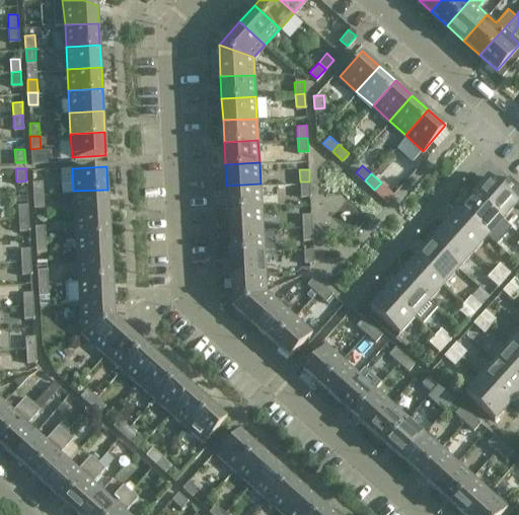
[(489,174),(473,192),(502,217),(516,202),(518,204),(518,184),(509,174),(500,185),(489,174)]
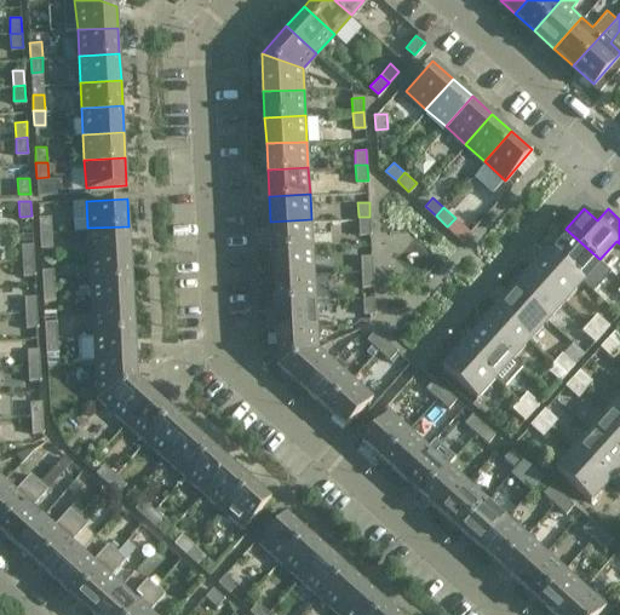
[(50,214),(39,216),(39,231),(51,230),(50,214)]
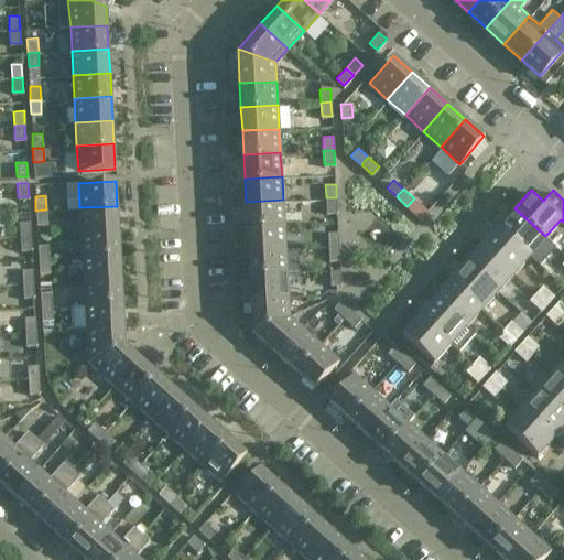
[(336,197),(326,197),(326,212),(337,212),(336,197)]
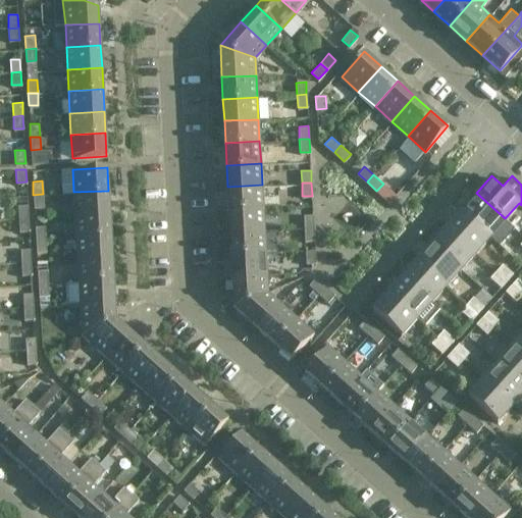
[(262,185),(227,187),(228,209),(263,207),(262,185)]
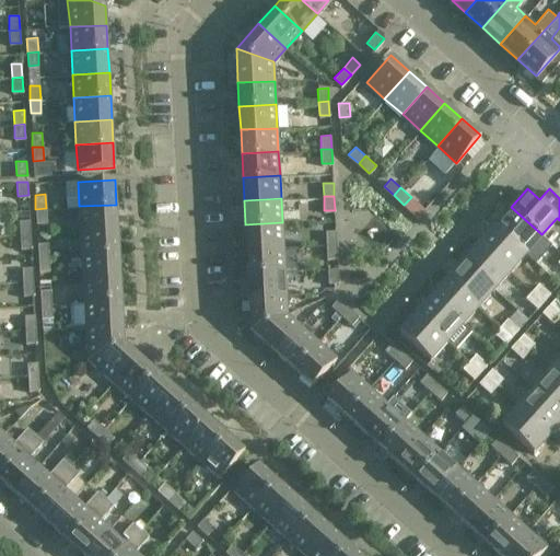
[(116,205),(79,206),(81,230),(117,228),(116,205)]
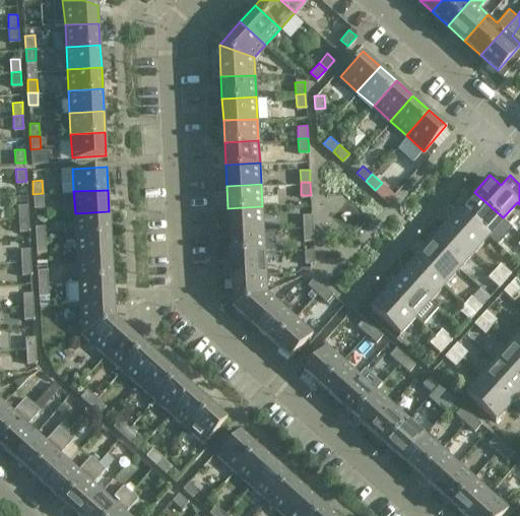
[(503,217),(474,192),(459,208),(489,235),(498,242),(512,226),(503,217)]
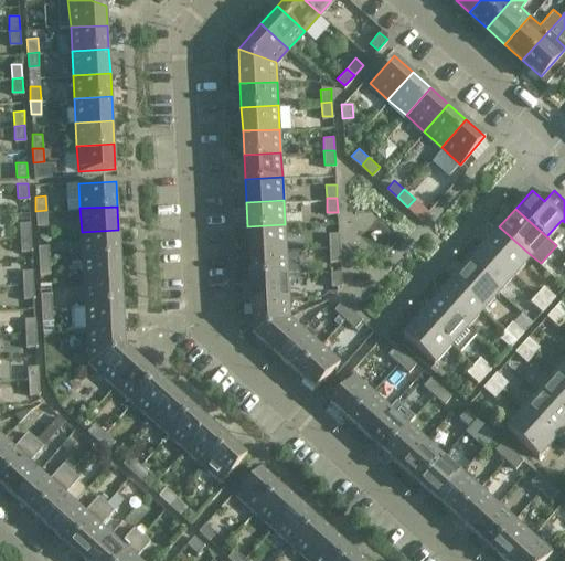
[(46,210),(35,211),(36,224),(48,223),(46,210)]
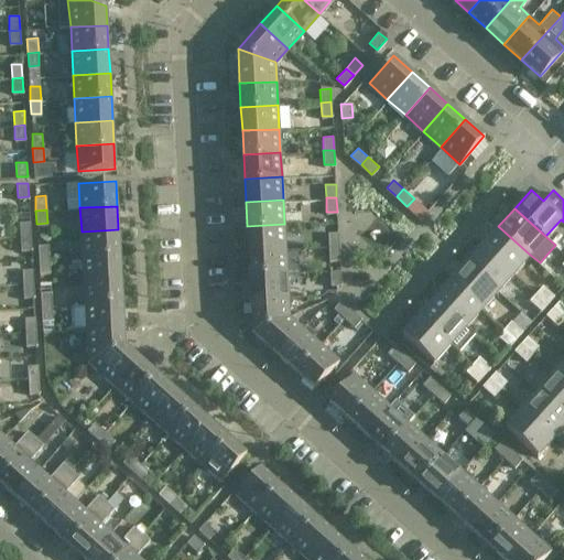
[(31,235),(30,221),(19,222),(20,235),(31,235)]
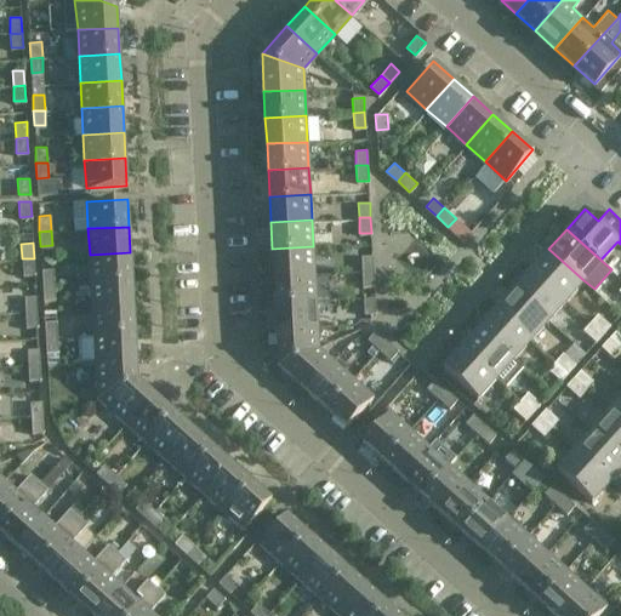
[(313,246),(272,249),(273,274),(314,272),(313,246)]
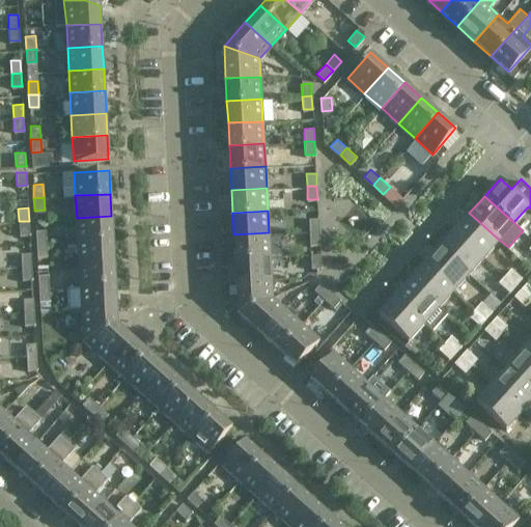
[(499,240),(469,213),(454,229),(484,256),(499,240)]
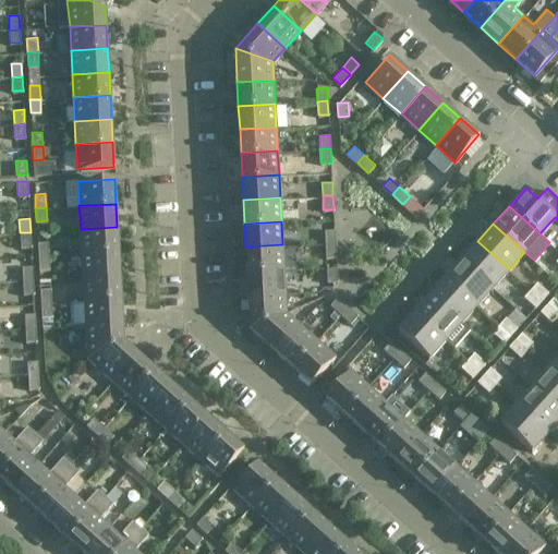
[(117,227),(81,229),(82,252),(119,251),(117,227)]
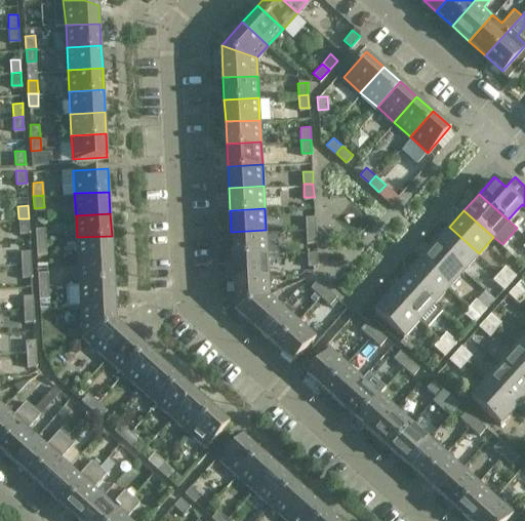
[(316,228),(315,215),(305,216),(306,228),(316,228)]
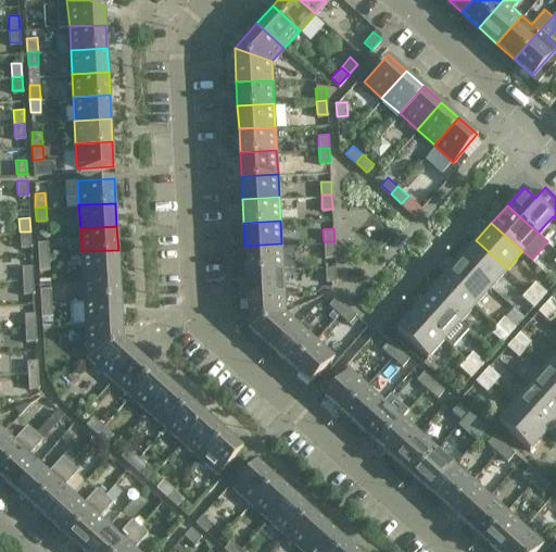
[(30,231),(20,231),(21,246),(30,245),(30,231)]
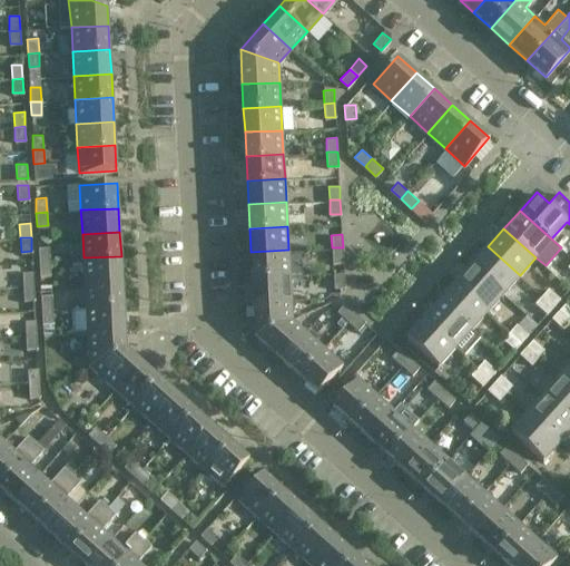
[(49,245),(38,246),(39,261),(49,260),(49,245)]
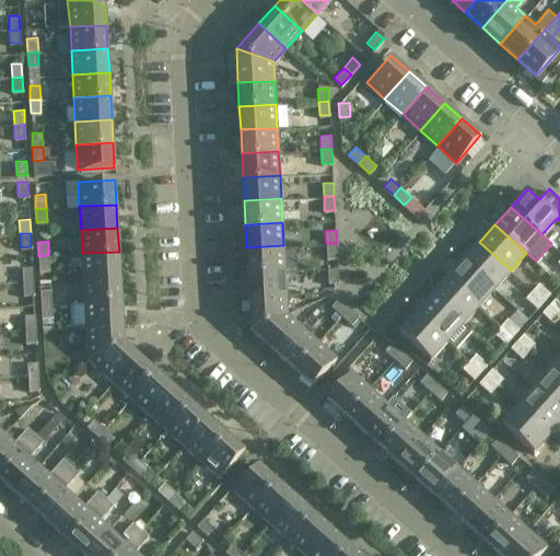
[(511,270),(479,242),(464,259),(494,288),(511,270)]
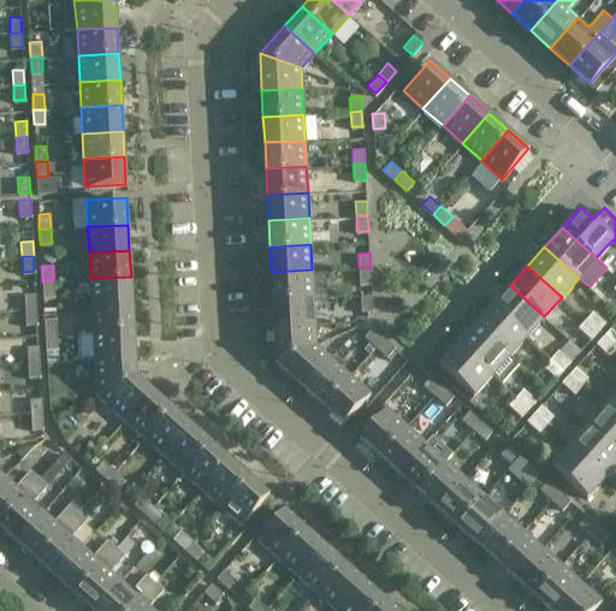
[(371,267),(359,267),(360,284),(371,283),(371,267)]
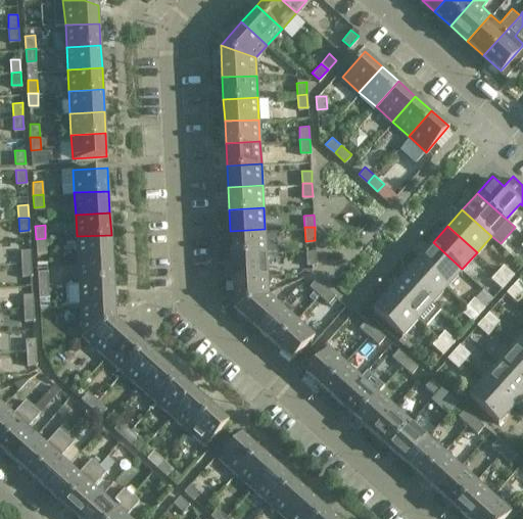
[(265,229),(230,231),(232,253),(266,251),(265,229)]
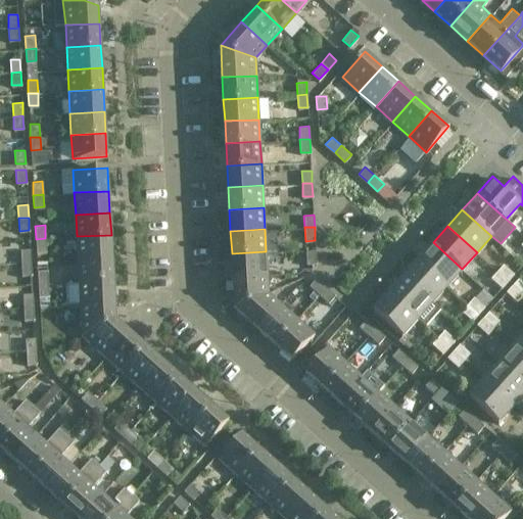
[(111,235),(77,236),(78,258),(112,256),(111,235)]
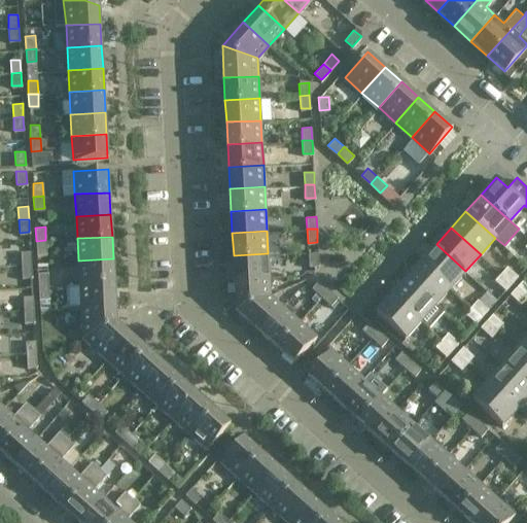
[(45,240),(36,241),(36,253),(46,253),(45,240)]
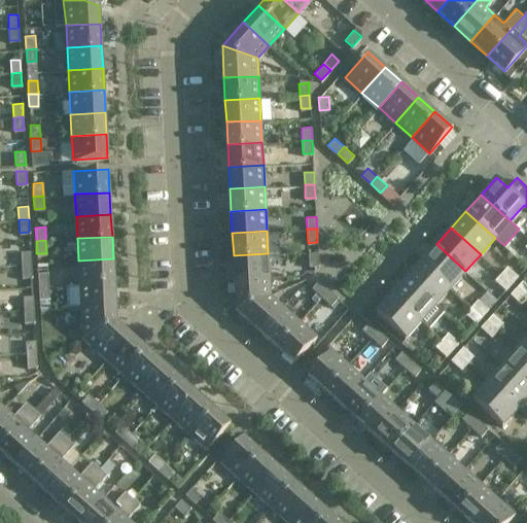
[(465,271),(436,244),(421,260),(451,287),(465,271)]
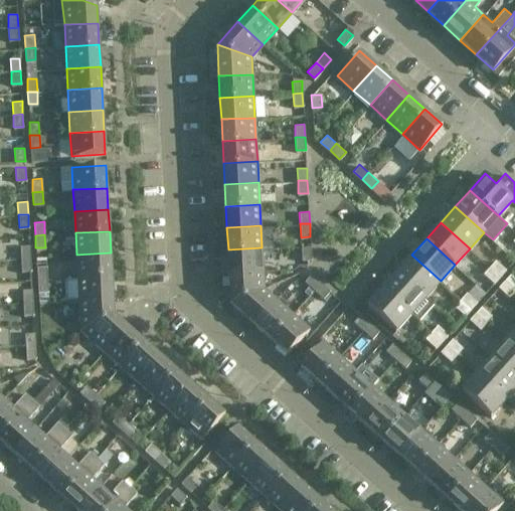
[(30,258),(29,244),(20,244),(20,258),(30,258)]
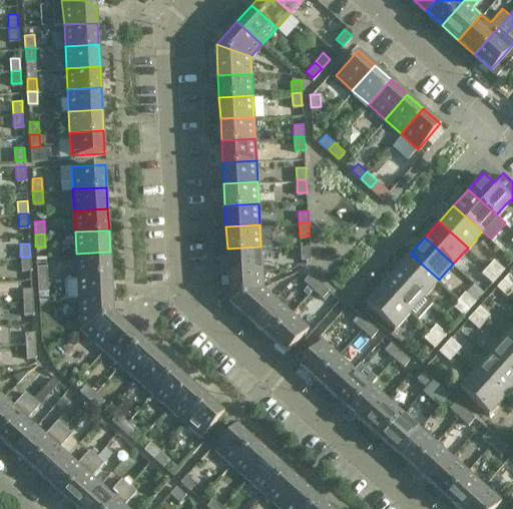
[(311,258),(310,245),(300,245),(301,259),(311,258)]
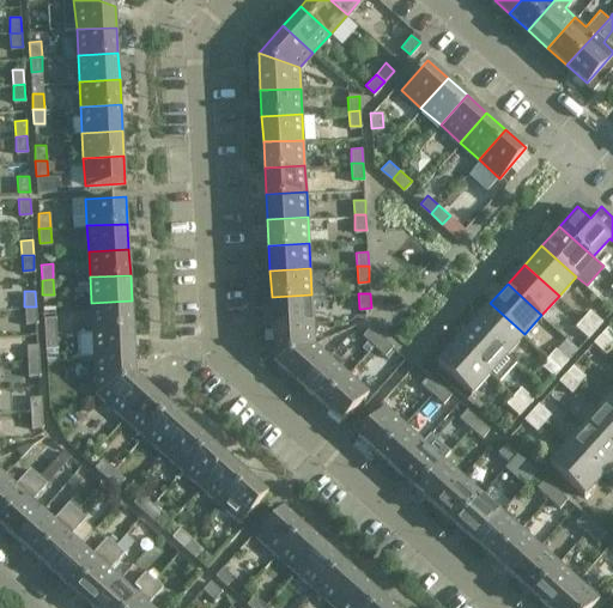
[(311,295),(272,297),(273,322),(314,321),(311,295)]
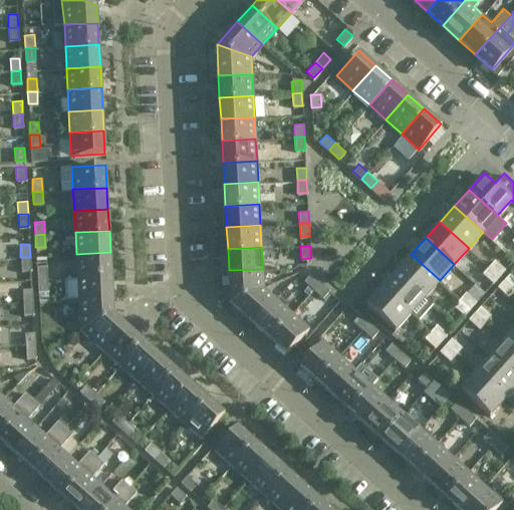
[(110,252),(76,254),(77,275),(111,274),(110,252)]
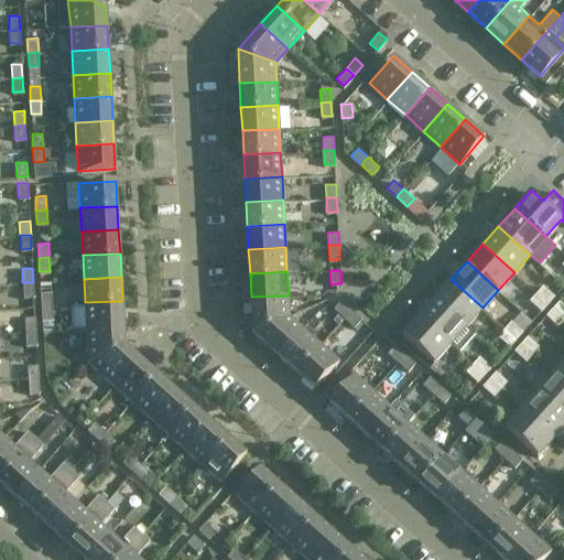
[(483,308),(451,279),(435,297),(466,325),(483,308)]
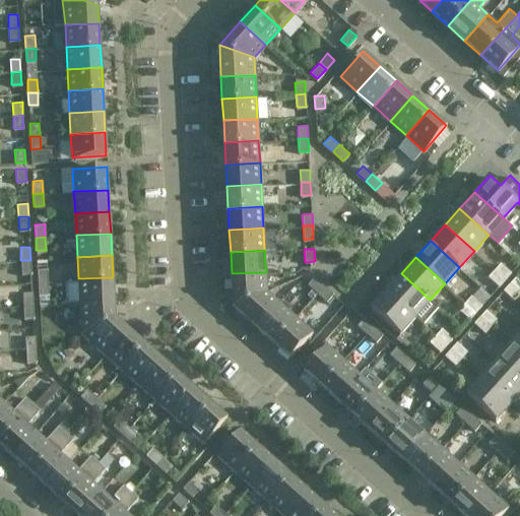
[(30,260),(20,260),(21,273),(31,272),(30,260)]
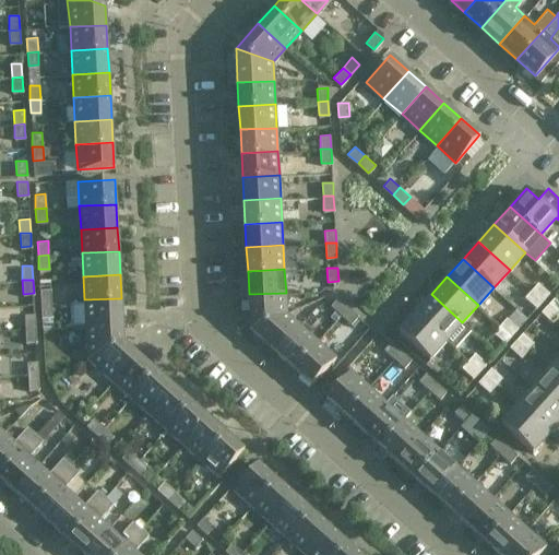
[(543,299),(549,292),(538,282),(532,290),(543,299)]
